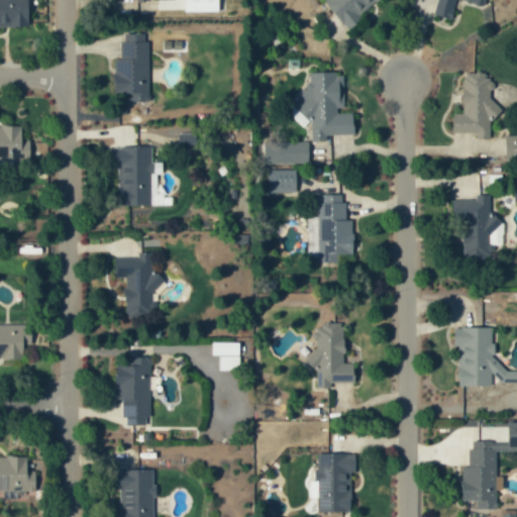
[(0,0),(0,26),(28,27),(28,0),(0,0)]
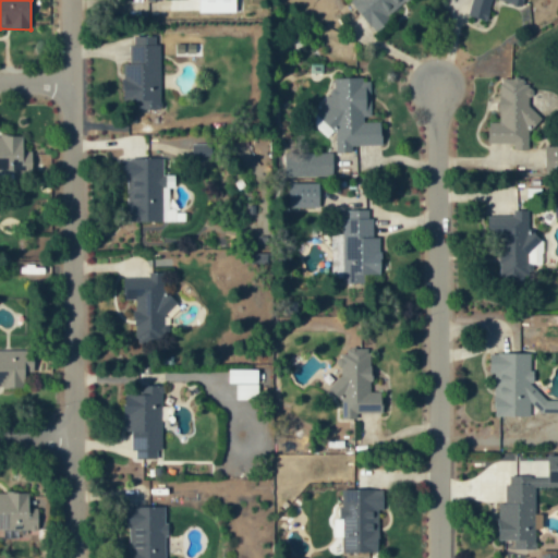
[(235,0),(199,0),(199,13),(237,12),(235,0)]
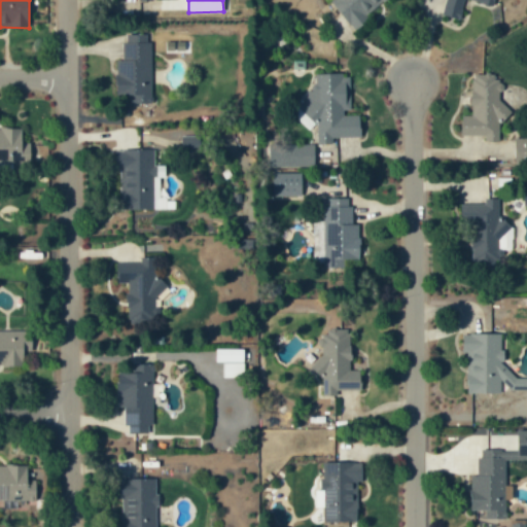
[(330,0),(352,28),(387,0),(330,0)]
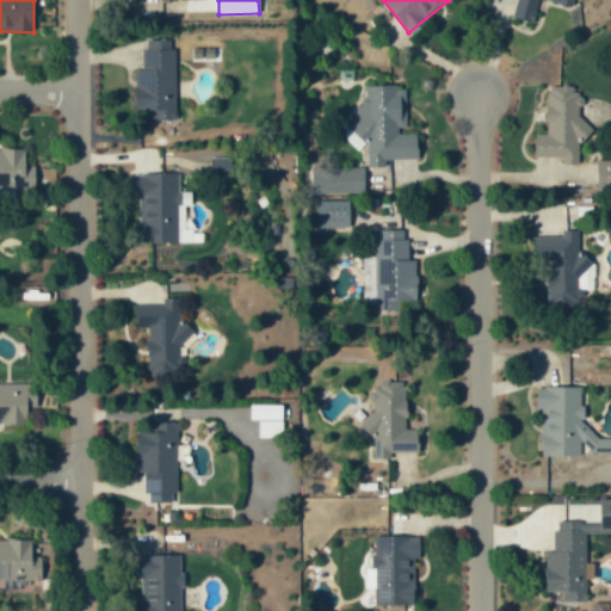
[(518,0),(514,18),(534,22),(538,0),(543,0),(573,6),(574,0),(518,0)]
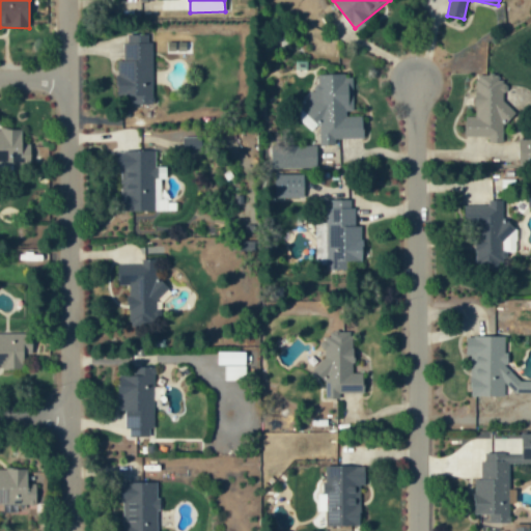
[(133,105),(152,105),(152,34),(124,34),(124,60),(117,60),(117,94),(133,94),(133,105)]
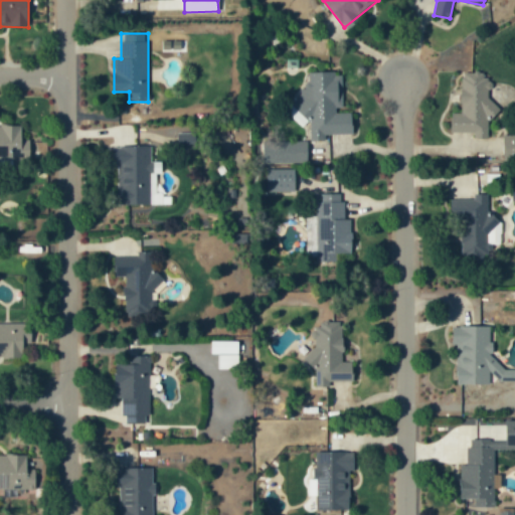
[(352,134),(352,111),(342,111),(342,72),(308,72),(309,86),(300,86),(300,101),(297,101),(297,119),(310,119),(311,141),(325,141),(325,134),(352,134)]
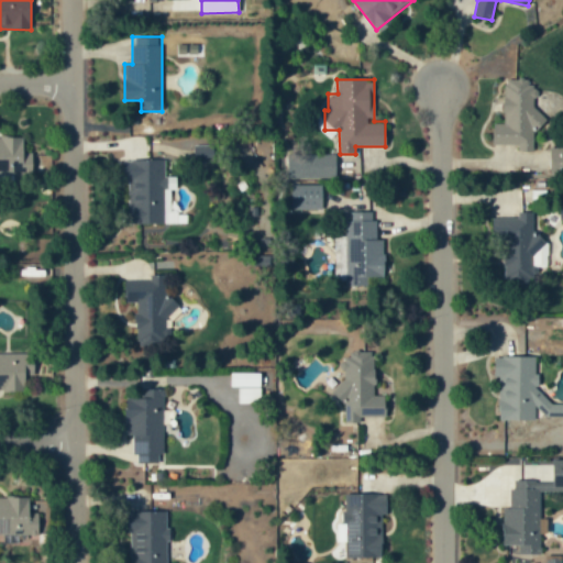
[(533,151),(533,130),(543,131),(543,110),(534,110),(536,81),(505,80),(503,124),(494,123),(493,150),(533,151)]
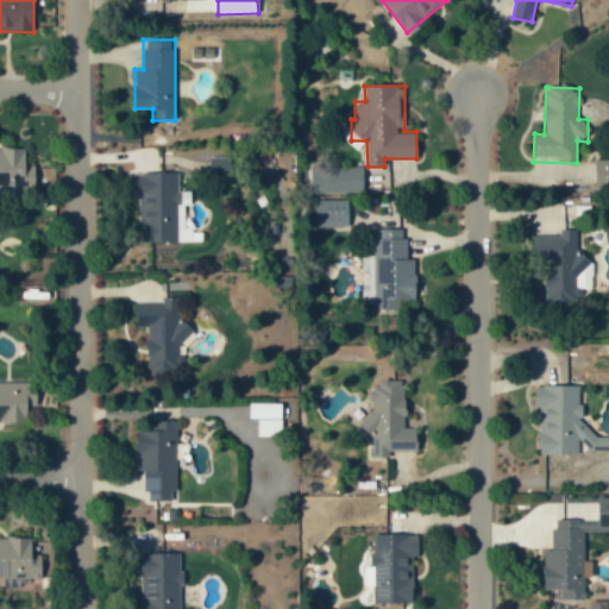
[(36,189),(36,161),(25,161),(25,149),(0,148),(0,201),(14,202),(14,189),(36,189)]
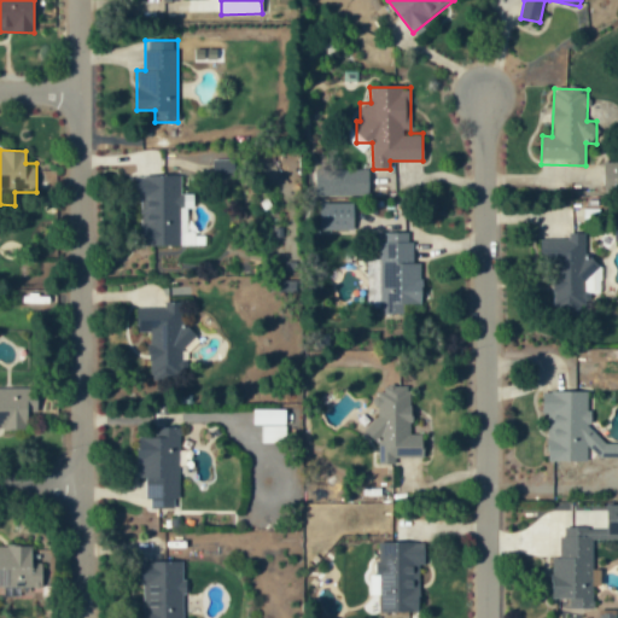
[(617,163),(605,164),(605,181),(617,181),(617,186),(617,163)]
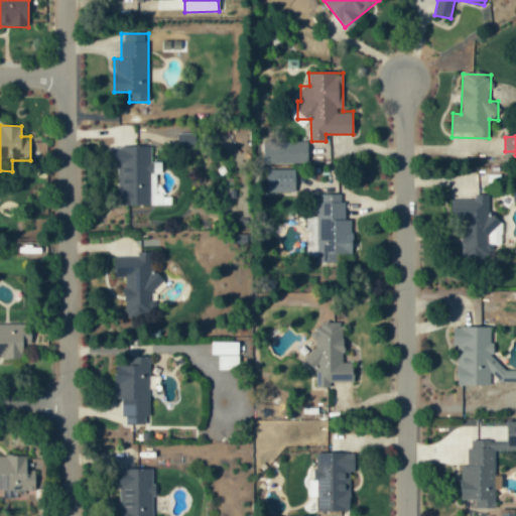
[(265,163),(308,162),(307,141),(279,142),(279,151),(264,152),(265,163)]
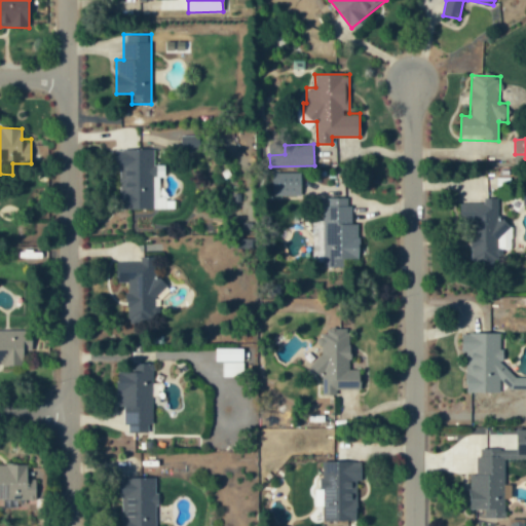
[(121,210),(173,209),(173,197),(159,197),(159,177),(164,177),(163,165),(154,165),(154,149),(114,150),(115,168),(120,168),(121,210)]
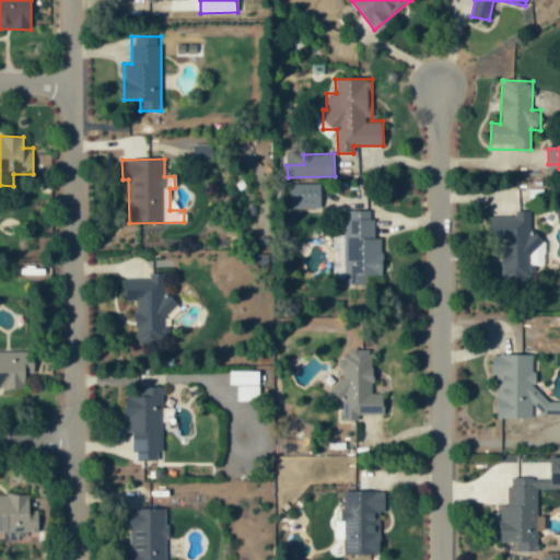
[(321,184),(289,185),(290,209),(321,208),(321,184)]
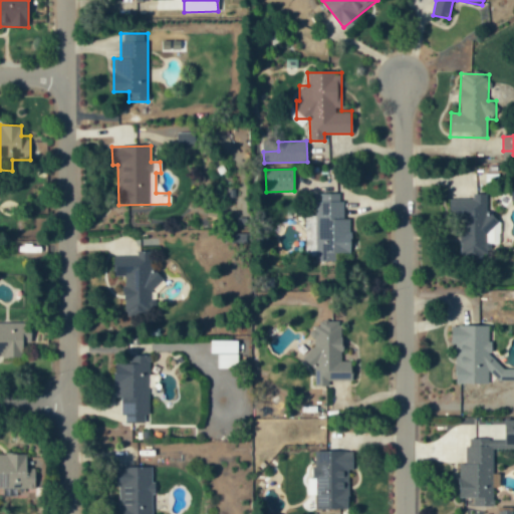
[(316,261),(343,261),(343,253),(351,254),(351,219),(342,218),(343,193),(317,193),(316,261)]
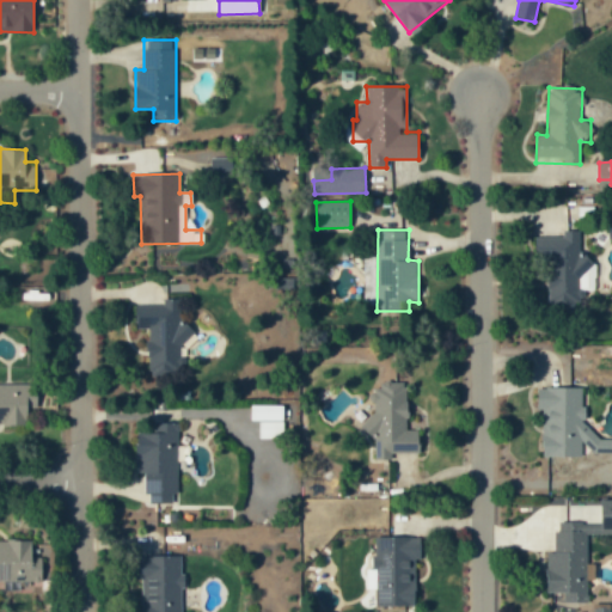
[(536,237),(536,261),(554,261),(554,281),(549,281),(549,306),(585,306),(585,291),(595,291),(594,255),(580,256),(580,230),(563,231),(563,237),(536,237)]
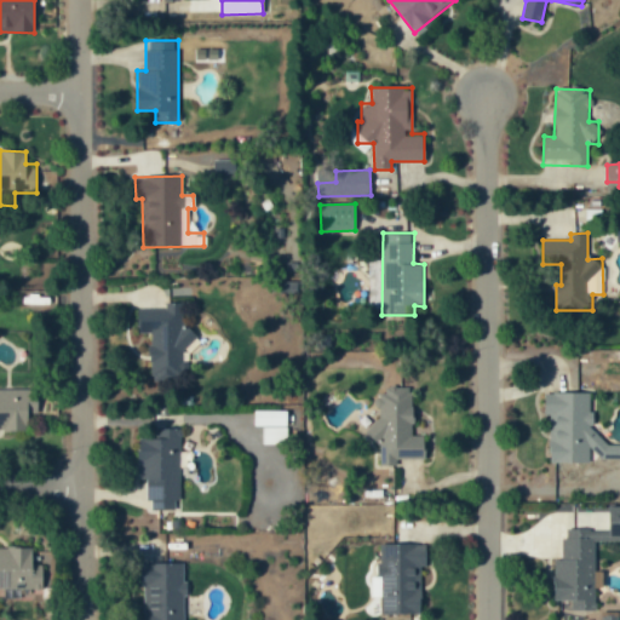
[(183,303),(165,303),(165,309),(137,310),(138,334),(149,333),(151,379),(191,378),(190,329),(184,329),(183,303)]
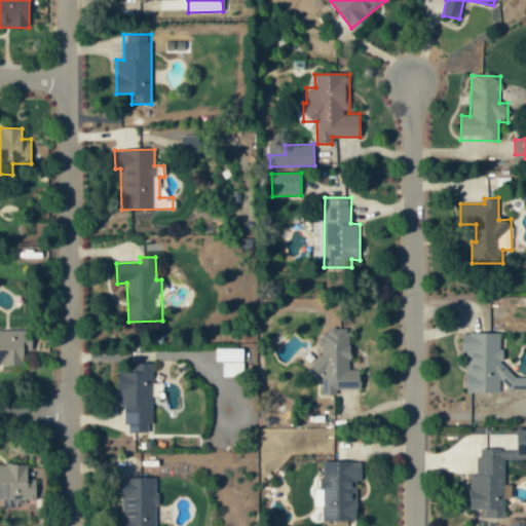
[(33,331),(0,329),(0,365),(24,366),(24,350),(32,350),(33,331)]
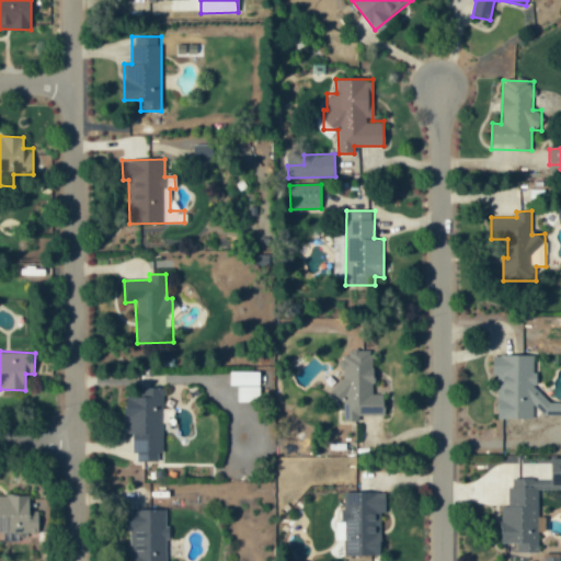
[(385,415),(384,395),(374,395),(373,352),(339,353),(340,400),(343,400),(344,422),(358,421),(358,416),(385,415)]
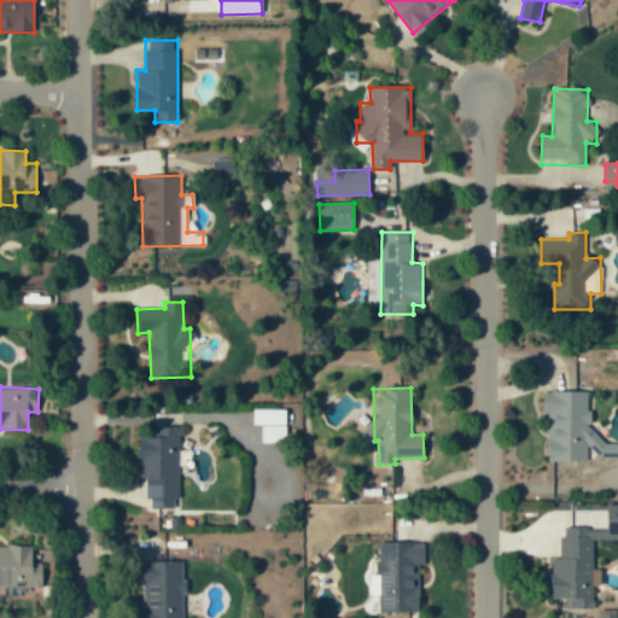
[(548,462),(587,461),(587,448),(596,448),(598,458),(617,456),(617,452),(617,441),(590,441),(589,390),(542,392),(542,413),(547,413),(548,462)]
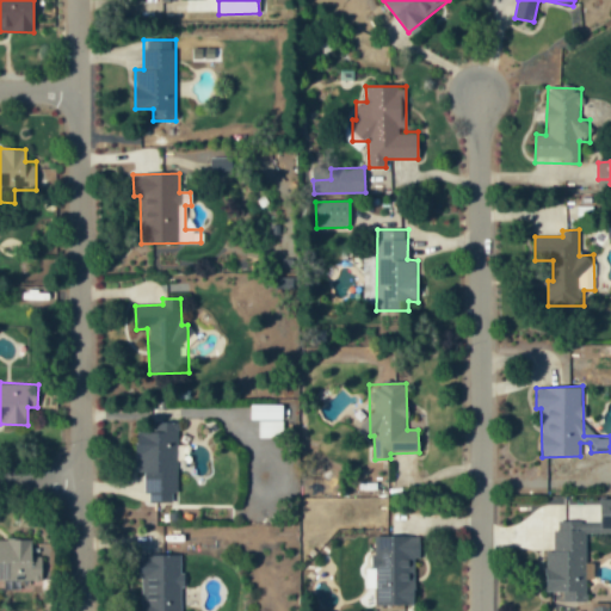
[(282,405),(250,405),(251,420),(258,420),(259,438),(283,437),(282,405)]
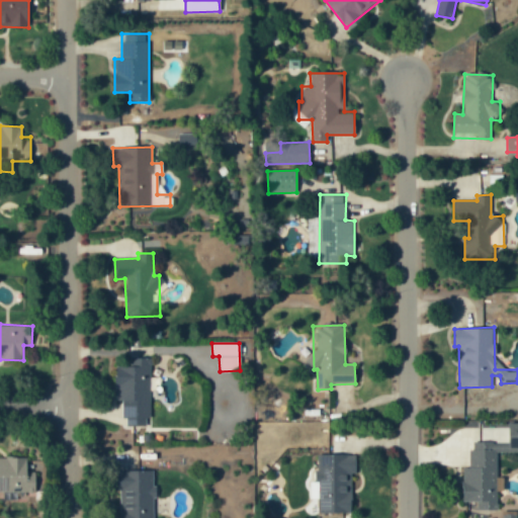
[(116,366),(115,402),(123,402),(123,426),(150,427),(151,358),(128,358),(128,366),(116,366)]
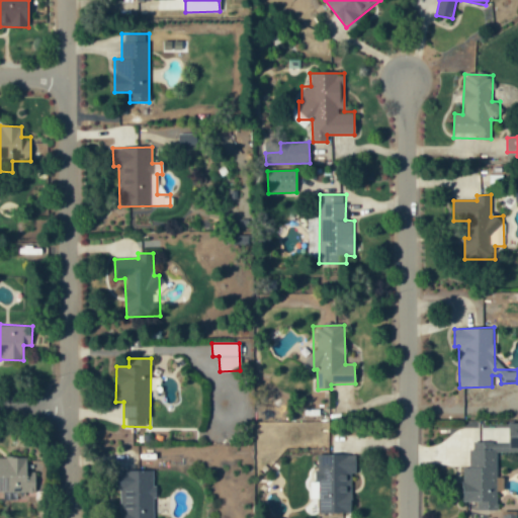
[(517,423),(509,423),(509,442),(470,441),(469,468),(462,468),(462,502),(473,502),(473,510),(497,510),(498,452),(517,452),(517,423)]
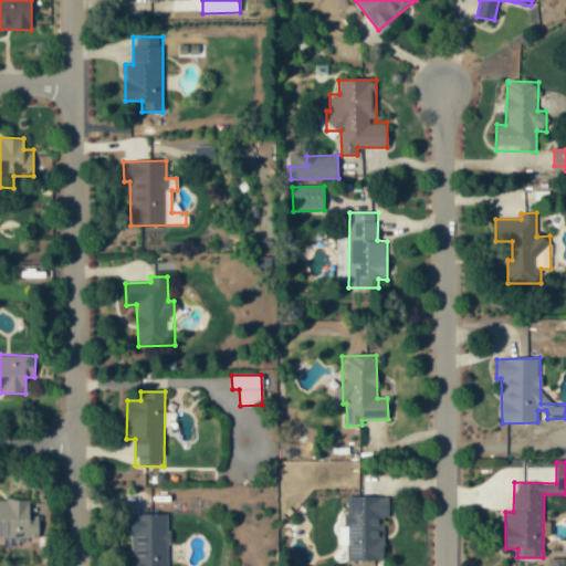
[(384,517),(390,517),(389,496),(346,498),(347,562),(384,561),(384,517)]
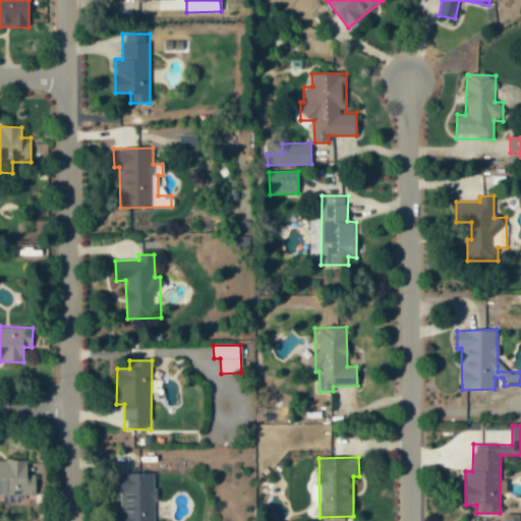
[(0,495),(36,496),(36,475),(26,475),(26,460),(0,460),(0,495)]
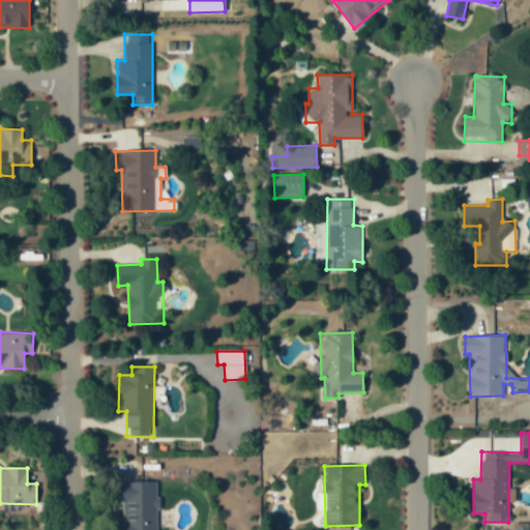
[(157,529),(157,481),(121,482),(121,529),(157,529)]
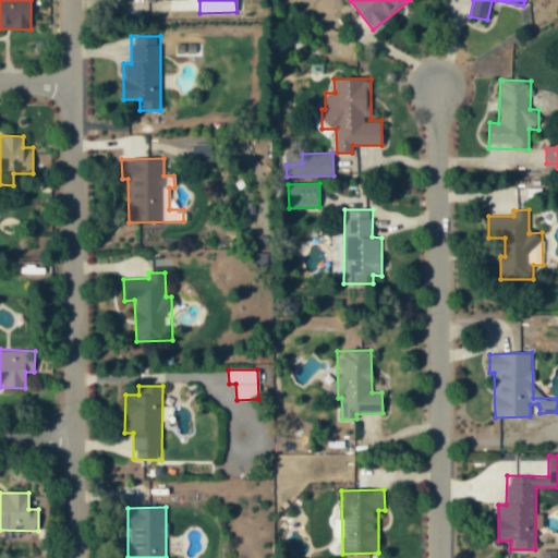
[(556,557),(557,541),(545,540),(543,557),(556,557)]
